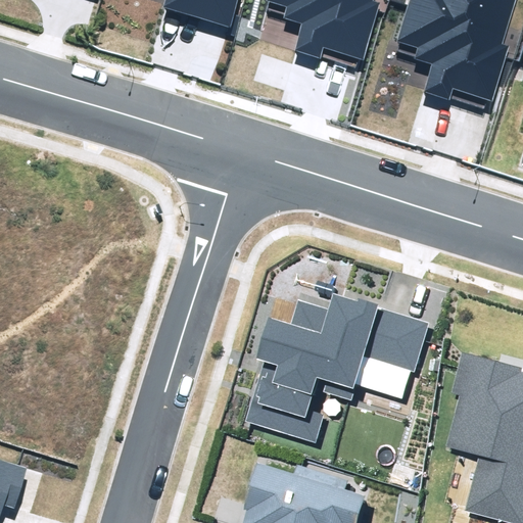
[(165,0),(163,7),(229,27),(237,0),(165,0)]
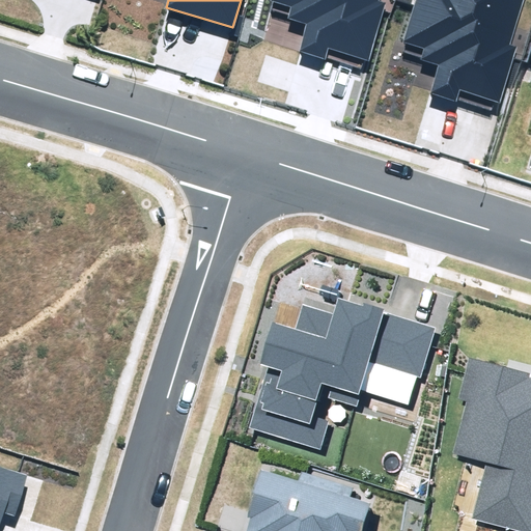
[(299,51),(324,59),(328,48),(368,60),(386,4),(380,3),(381,0),(273,0),(292,6),(288,19),(307,25),(299,51)]
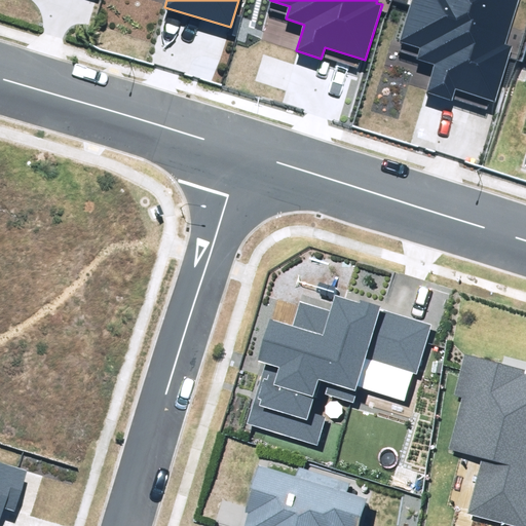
[(426,92),(451,100),(455,89),(495,102),(513,46),(506,44),(520,0),(413,0),(401,42),(420,47),(416,61),(435,67),(426,92)]
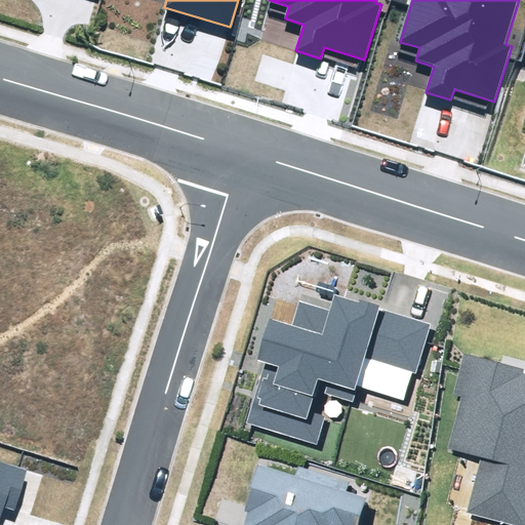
[(246,423),(316,445),(325,415),(310,411),(319,380),(328,384),(325,393),(353,401),(358,386),(403,400),(411,372),(416,374),(432,323),(333,293),(328,311),(298,301),(291,325),(270,319),(257,360),(266,362),(246,423)]
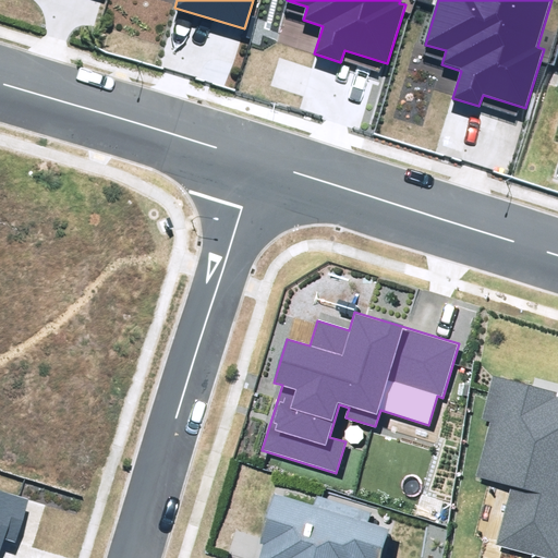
[(497,546),(544,557),(557,557),(557,398),(556,398),(557,393),(493,377),(482,421),(489,422),(475,478),(511,487),(497,546)]
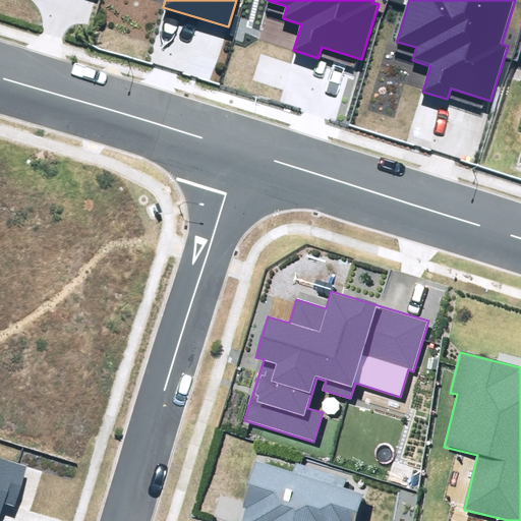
[(0,513),(3,503),(14,506),(26,466),(0,458),(0,513)]
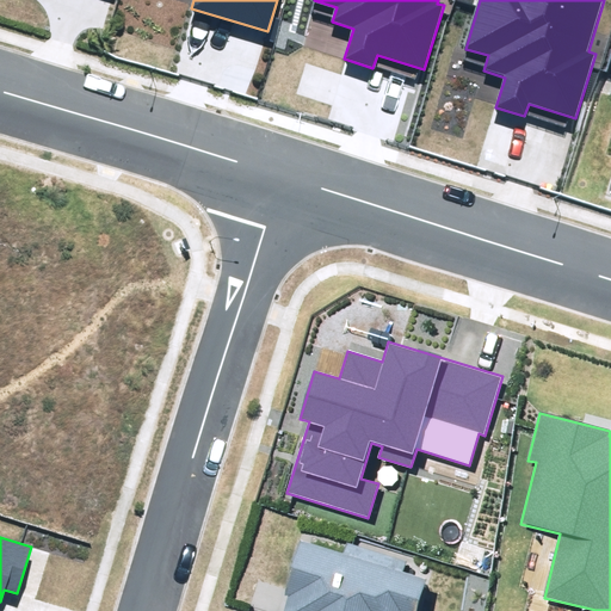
[(419,610),(429,580),(402,573),(406,560),(347,542),(344,553),(300,539),(283,594),(289,596),(284,610),(419,610)]
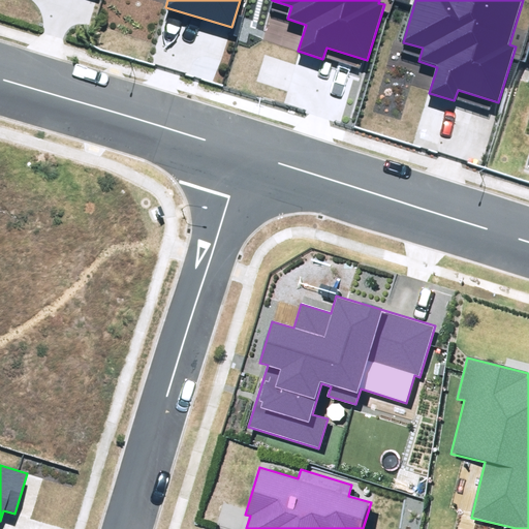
All buildings are outlined.
